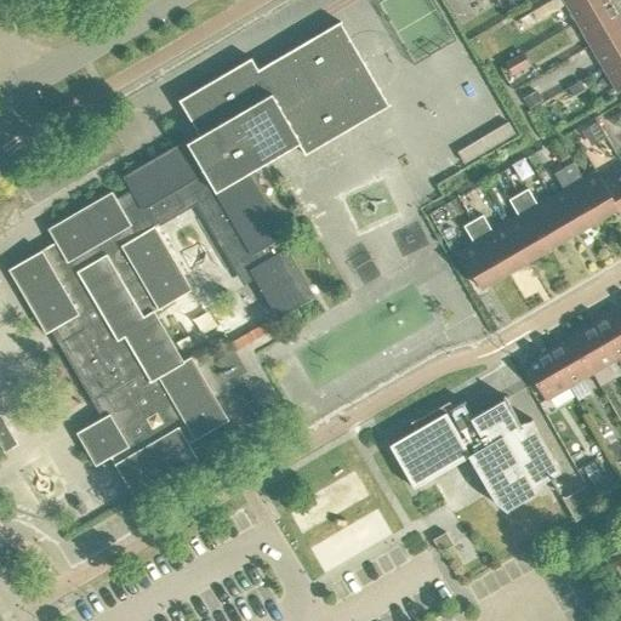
[(563,0),(576,23),(613,1),(611,0),(563,0)]
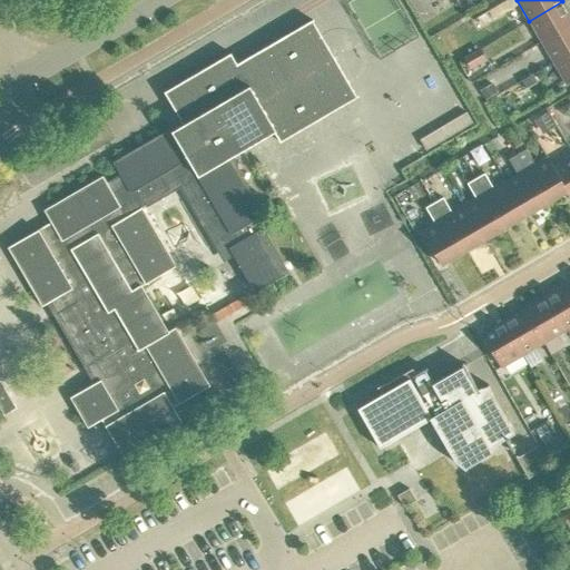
[(529,21),(541,41),(569,23),(569,13),(562,1),(529,21)]
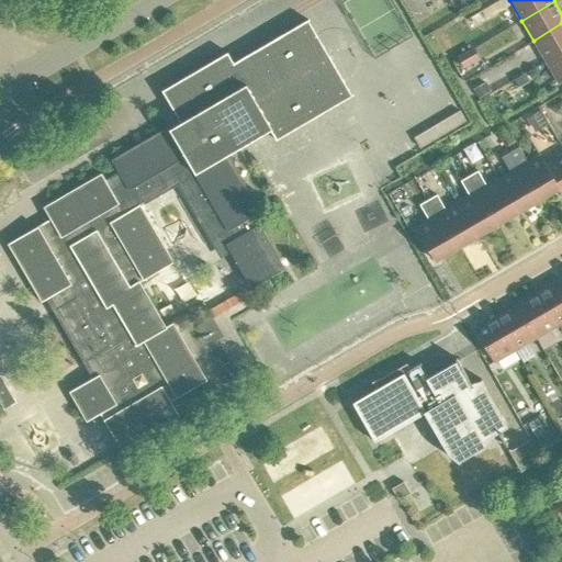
[(37,226),(8,244),(41,302),(53,295),(59,306),(56,308),(86,361),(97,355),(105,370),(69,392),(86,422),(100,413),(121,449),(178,416),(170,402),(206,380),(172,323),(165,327),(138,283),(173,262),(138,204),(178,181),(220,253),(228,247),(250,285),(284,268),(259,225),(254,227),(248,218),(260,212),(226,155),(269,130),(276,141),(351,96),(307,20),(233,63),(227,53),(161,91),(180,123),(170,128),(169,126),(111,160),(119,172),(104,180),(101,173),(43,208),(51,221),(38,228),(37,226)]
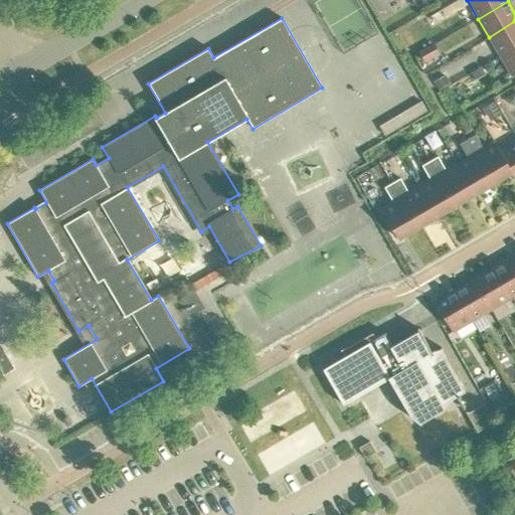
[(514,21),(489,37),(500,56),(514,46),(514,21)]
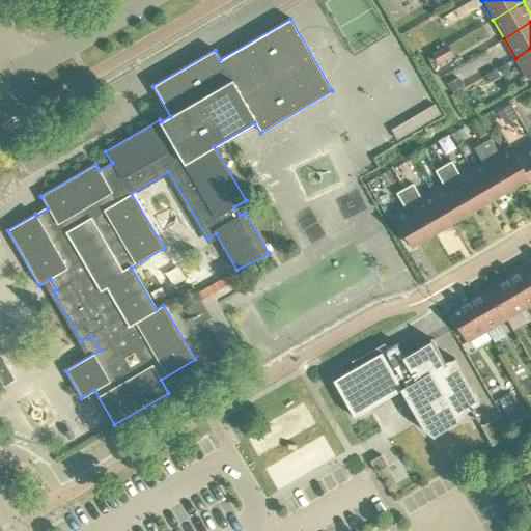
[(437,62),(451,55),(447,47),(432,55),(437,62)]
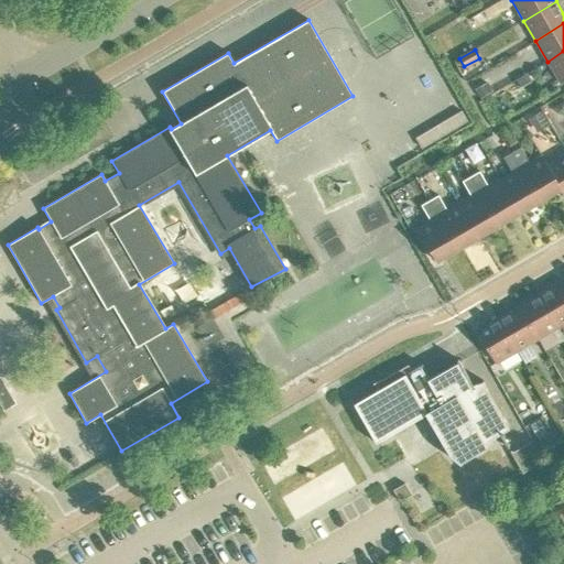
[(563,51),(548,62),(560,83),(563,79),(563,51)]
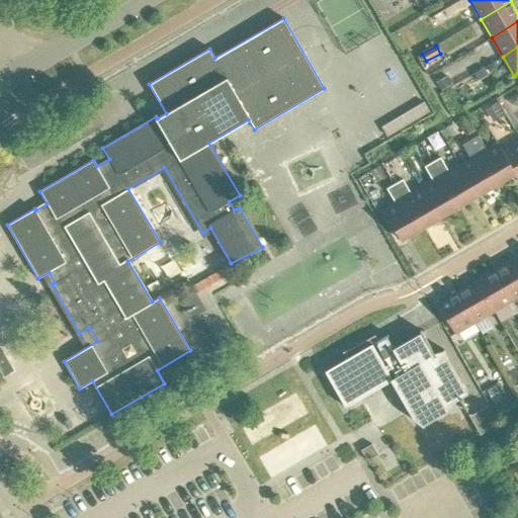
[(488,75),(484,68),(472,73),(477,81),(488,75)]
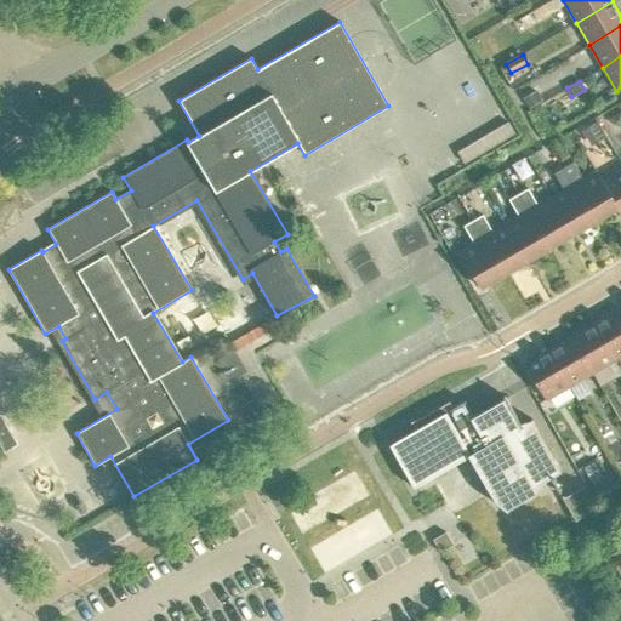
[(529,109),(542,101),(536,91),(523,98),(529,109)]
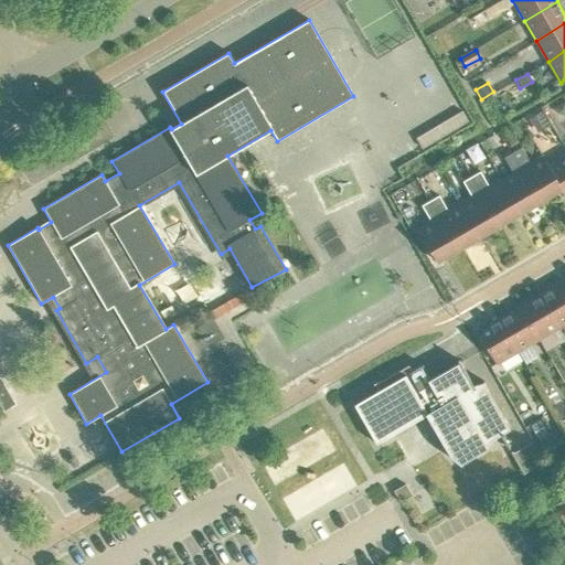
[(564,115),(564,102),(554,107),(557,114),(564,116),(564,115)]
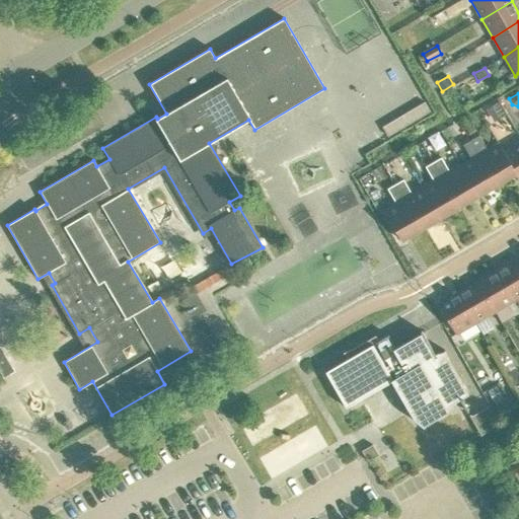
[(387,137),(430,112),(425,101),(382,127),(387,137)]
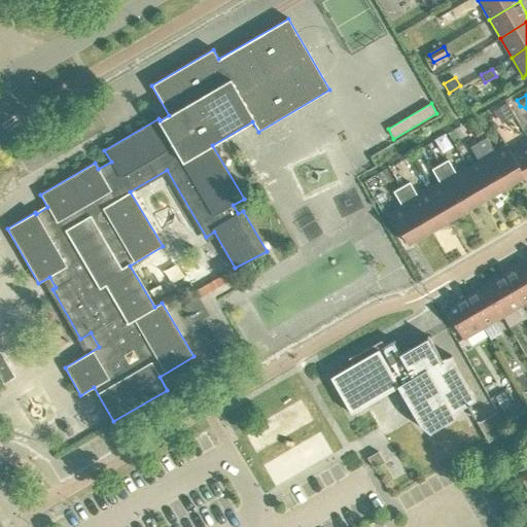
[(513,117),(504,104),(493,111),(501,125),(513,117)]
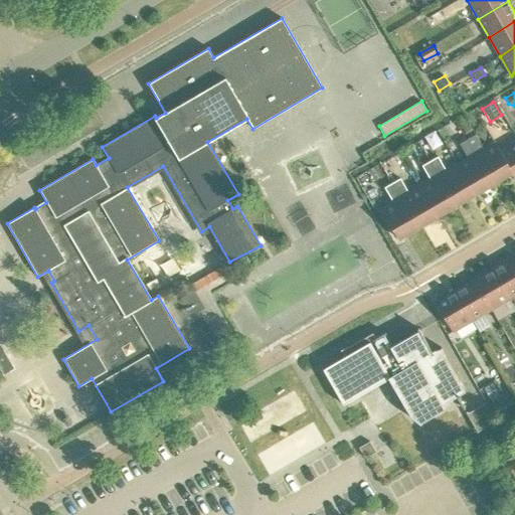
[(475,135),(467,139),(493,184),(511,173),(512,173),(499,151),(499,150),(495,142),(483,149),(475,135)]
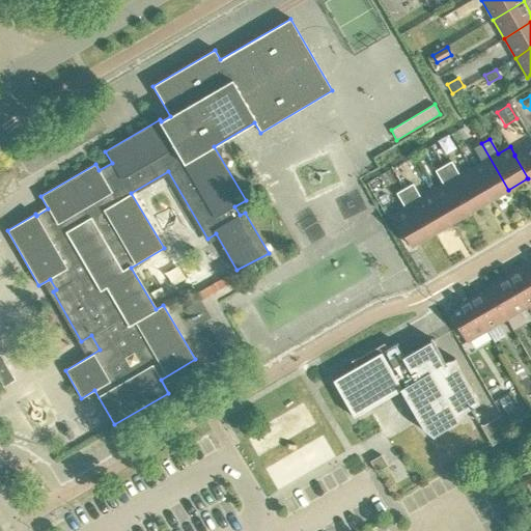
[(481,163),(471,169),(488,201),(508,190),(481,143),(473,148),(481,163)]
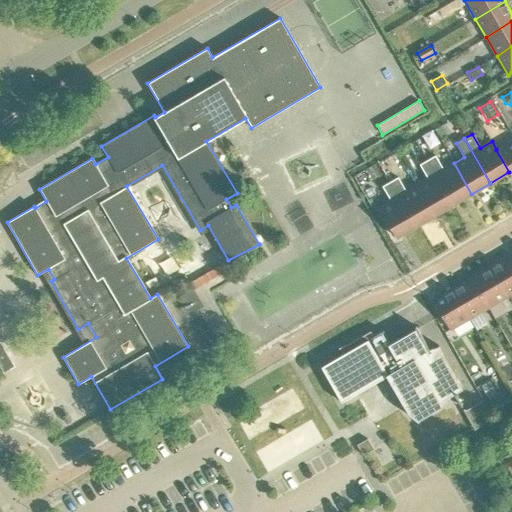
[(511,140),(496,149),(496,150),(509,172),(508,172),(511,179),(511,140)]
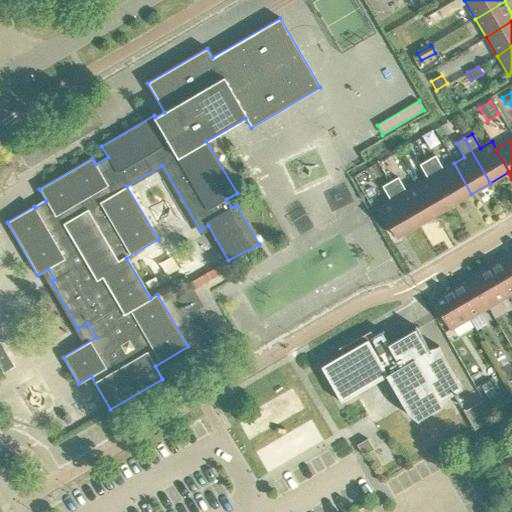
[(435,155),(427,160),(453,204),(471,194),(454,163),(443,170),(435,155)]
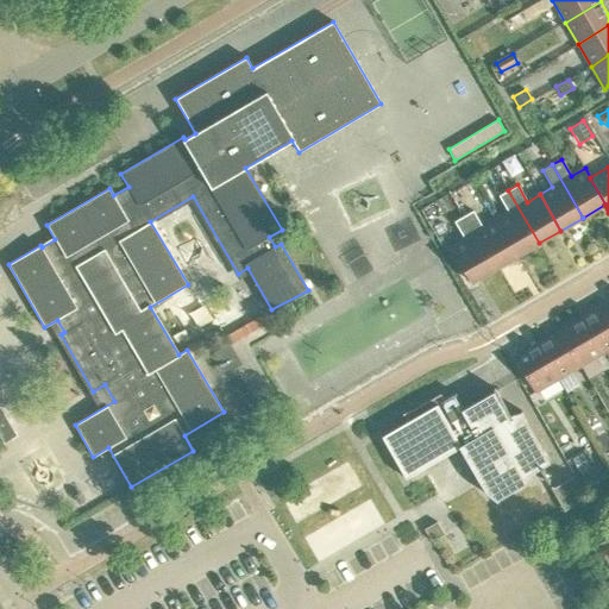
[(508,213),(495,220),(516,256),(539,243),(508,190),(498,196),(508,213)]
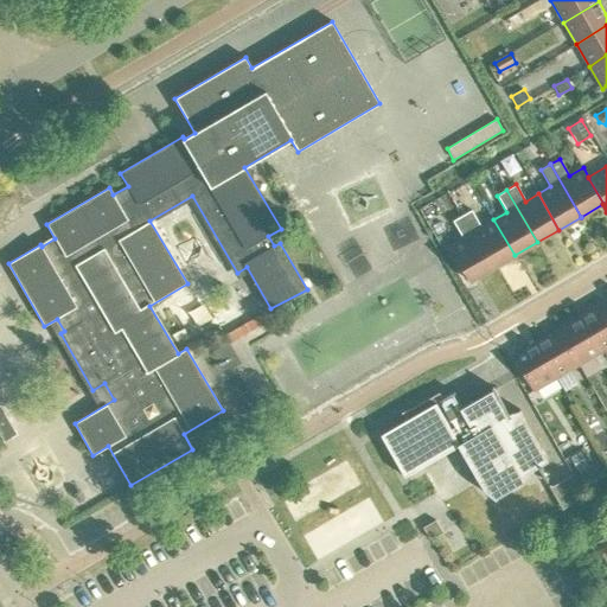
[(471,210),(461,216),(492,268),(515,255),(493,219),(481,227),(471,210)]
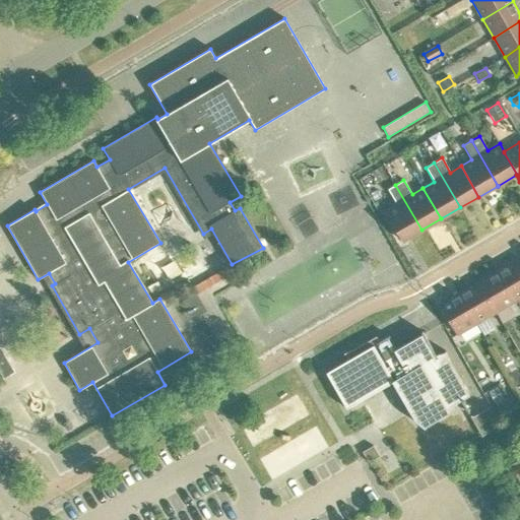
[(421,230),(395,185),(388,189),(396,204),(384,210),(402,242),(421,230)]
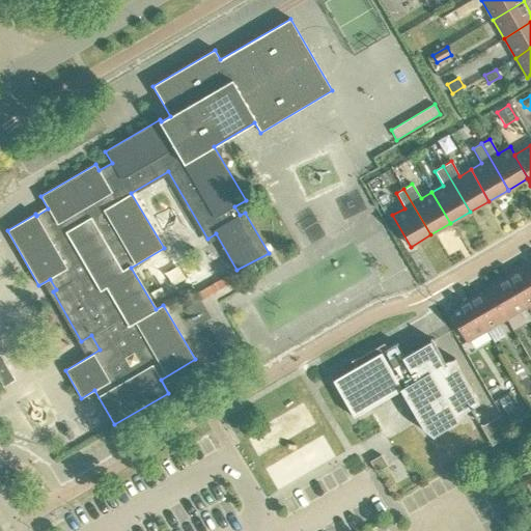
[(530,273),(526,264),(507,276),(525,308),(530,304),(530,273)]
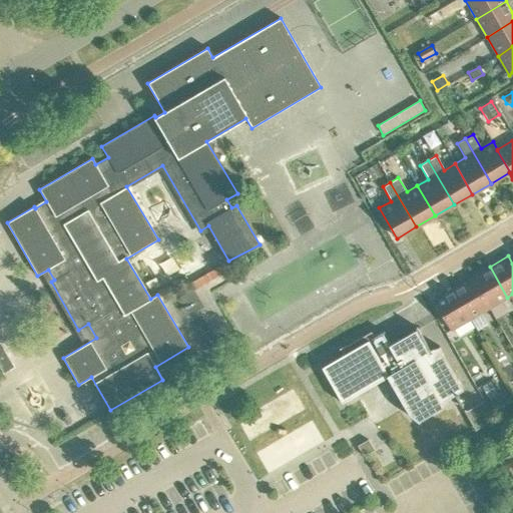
[(490,267),(471,278),(489,309),(507,298),(490,267)]
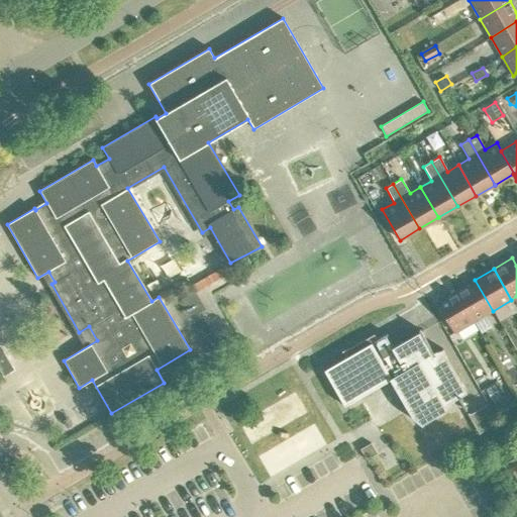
[(192,286),(195,293),(224,276),(220,270),(192,286)]
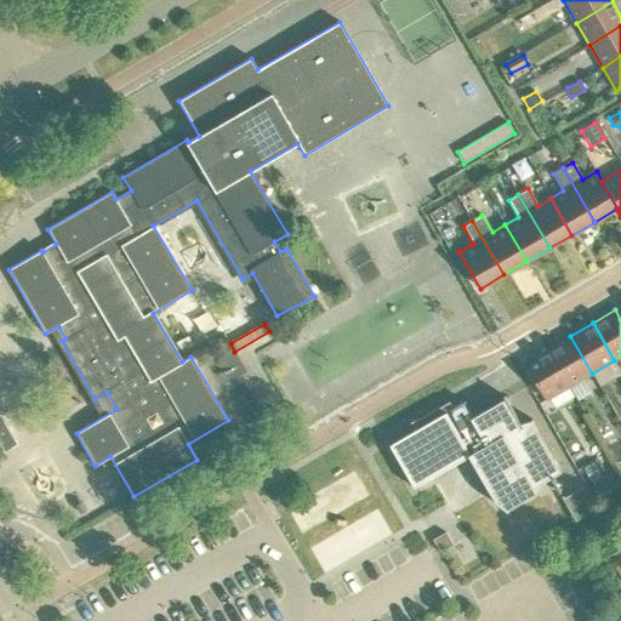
[(570,336),(547,349),(569,386),(592,374),(570,336)]
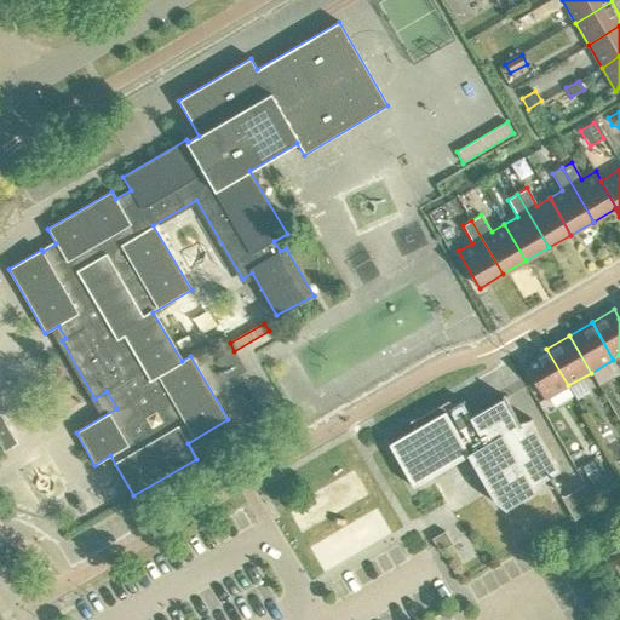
[(568,385),(546,349),(523,362),(545,400),(568,385)]
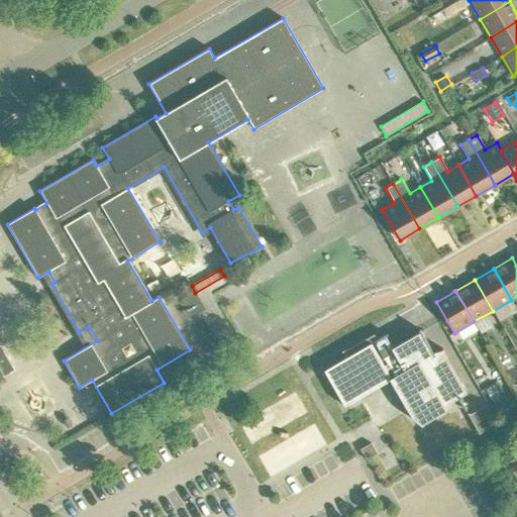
[(466,393),(446,358),(444,355),(443,352),(442,350),(433,352),(420,331),(392,348),(384,335),(377,339),(374,334),(352,346),(349,348),(346,349),(343,350),(345,358),(324,371),(344,406),(390,380),(410,415),(411,416),(415,421),(422,425),(423,423),(446,410),(443,406),(466,393)]
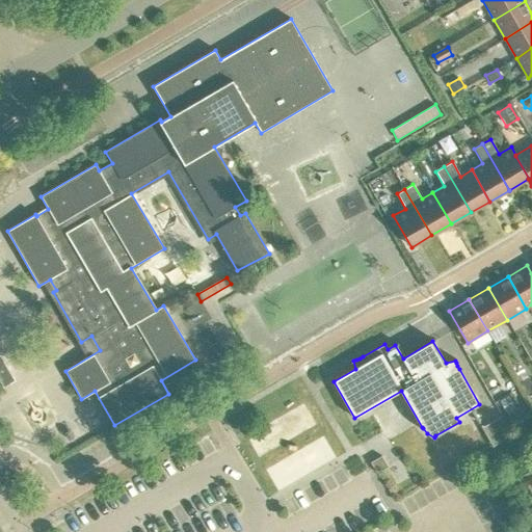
[(0,381),(3,388),(15,380),(0,355),(0,381)]
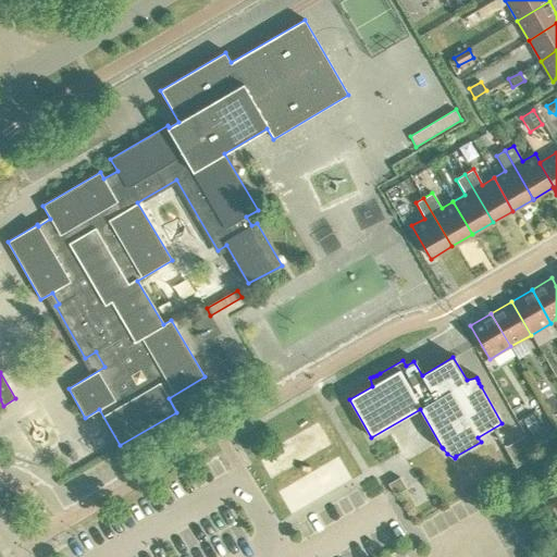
[(540,426),(532,415),(523,420),(530,432),(540,426)]
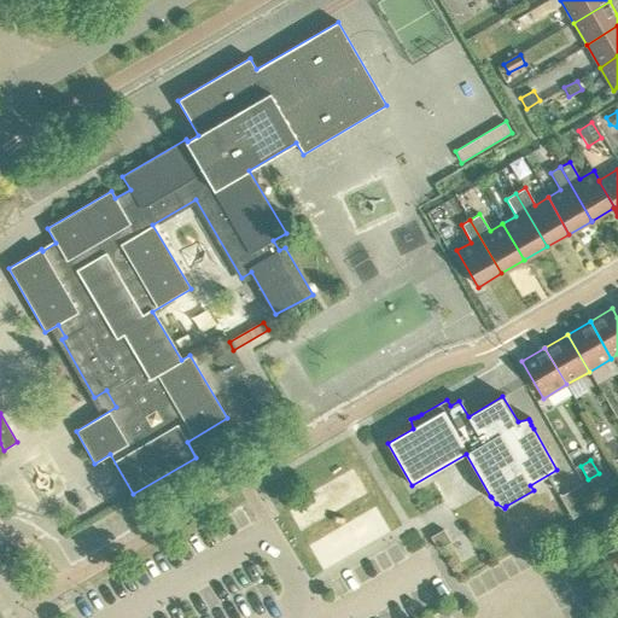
[(565,507),(571,516),(572,519),(573,518),(594,506),(581,484),(561,496),(566,506),(565,507)]
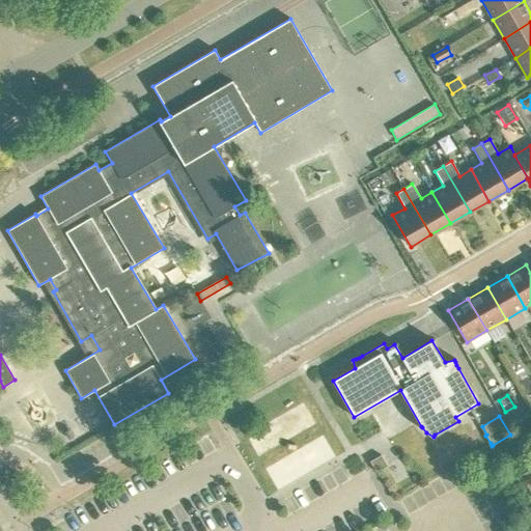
[(369,462),(375,472),(387,466),(381,455),(369,462)]
